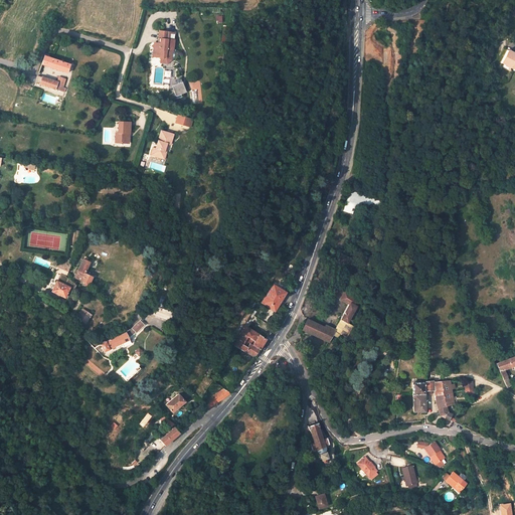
[(175,32),(159,30),(158,42),(154,42),(154,44),(151,46),(153,48),(152,57),(160,58),(160,63),(167,63),(172,60),(175,32)]
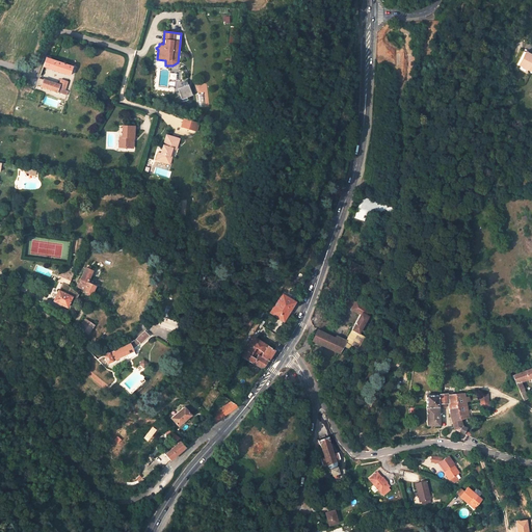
[(531,55),(524,51),(516,64),(531,73),(531,55)]
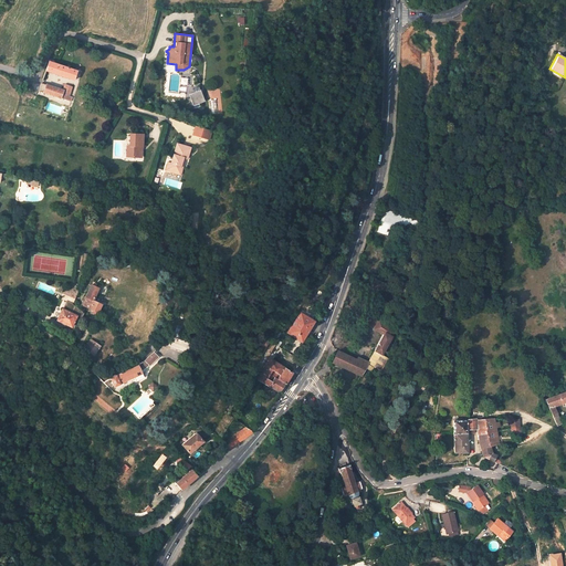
[(49,61),(45,71),(74,80),(77,71),(49,61)]
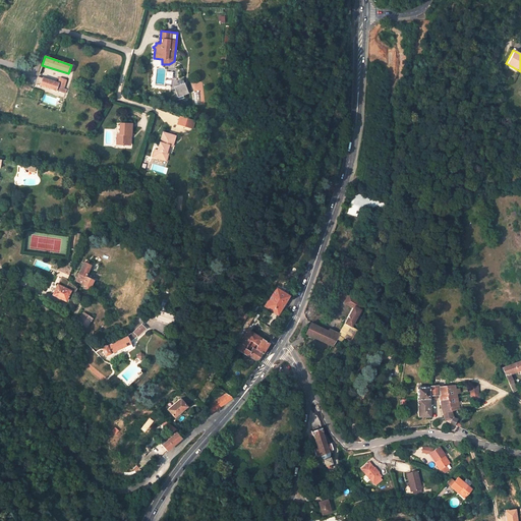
[(59,83),(38,76),(36,83),(57,91),(59,83)]
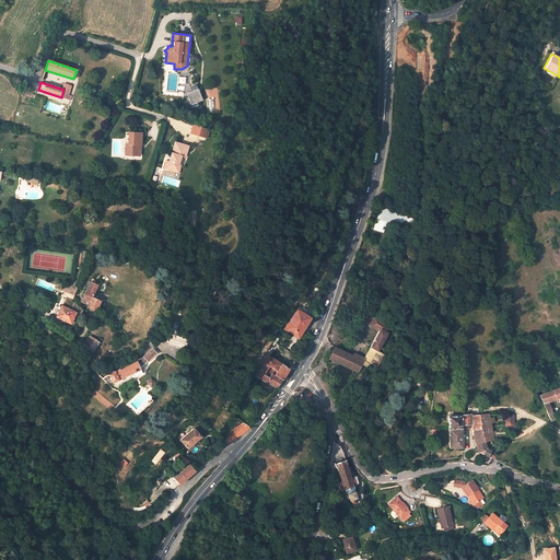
[(198,89),(187,93),(191,105),(202,101),(198,89)]
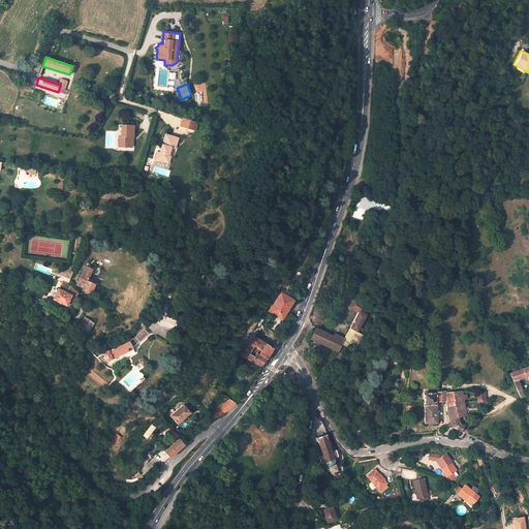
[(60,85),(58,92),(67,95),(68,91),(65,90),(66,87),(60,85)]
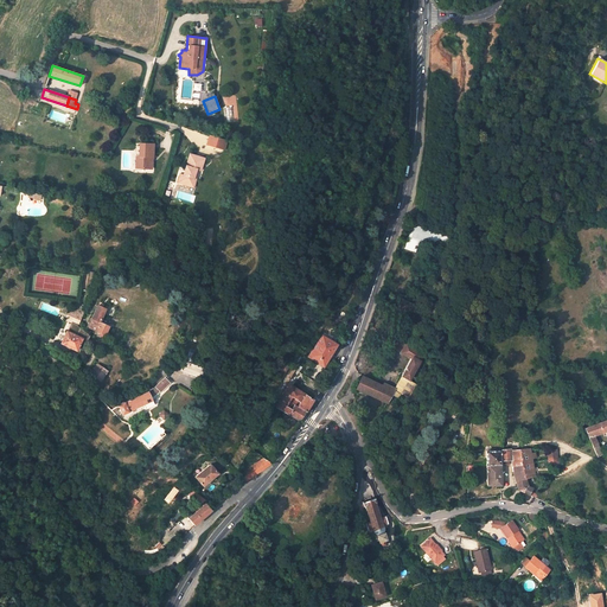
[(227,141),(209,135),(206,144),(215,146),(224,148),(227,141)]
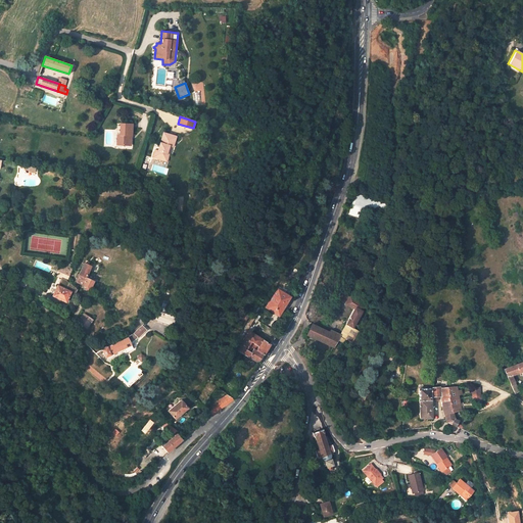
[(116,144),(129,144),(129,135),(131,135),(132,135),(133,124),(120,123),(120,134),(116,134),(116,144)]
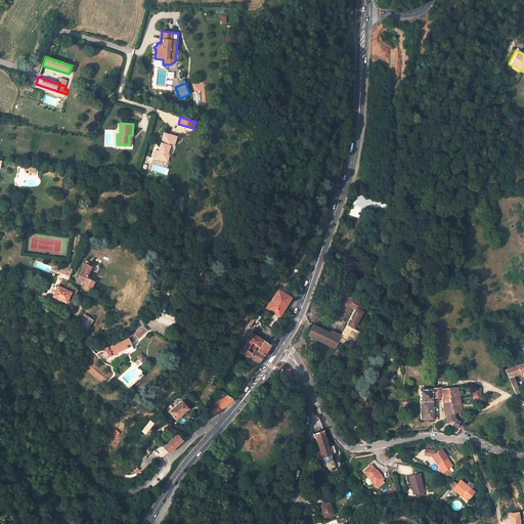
[(166,161),(169,154),(166,153),(168,145),(171,146),(173,146),(176,136),(163,132),(158,150),(155,149),(153,157),(166,161)]
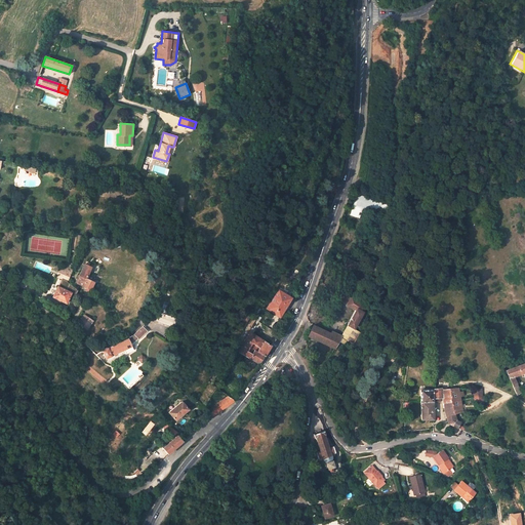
[(18,163),(8,161),(7,165),(11,166),(11,169),(17,170),(18,163)]
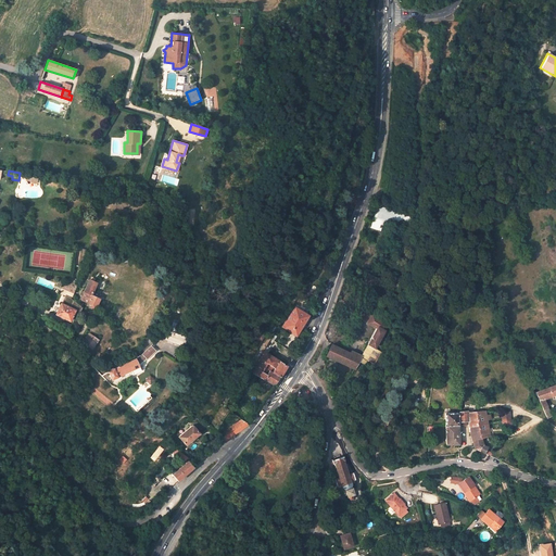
[(414,217),(379,205),(370,227),(380,230),(383,220),(411,229),(414,217)]
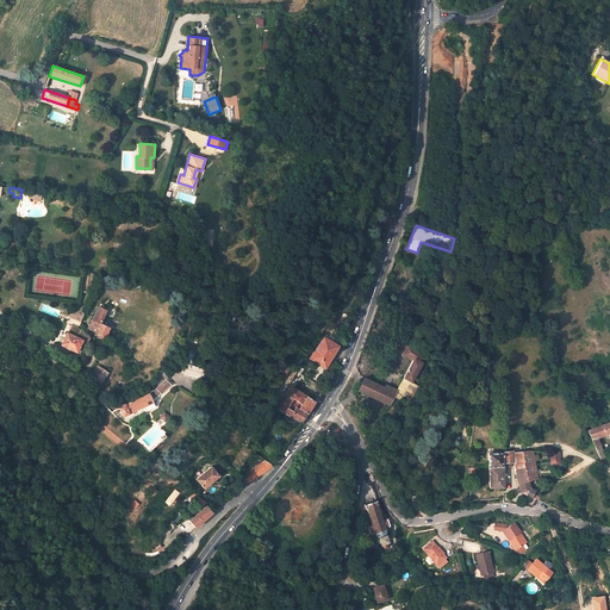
[(411,313),(416,305),(403,298),(398,306),(411,313)]
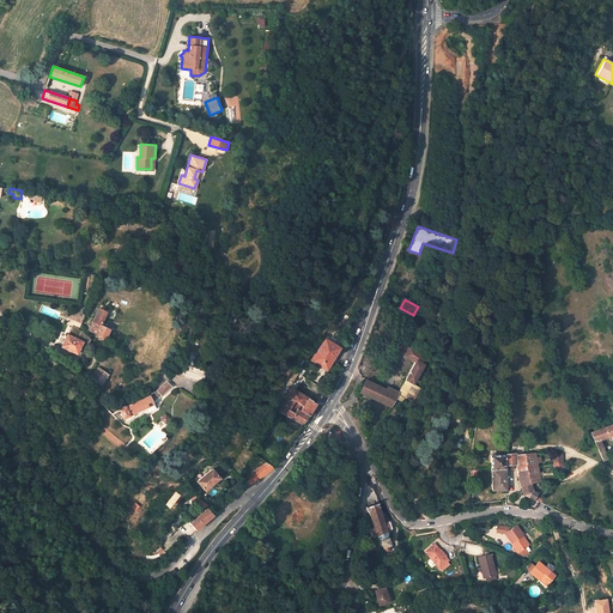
[(78,329),(85,309),(77,307),(76,311),(71,310),(66,325),(71,327),(78,329)]
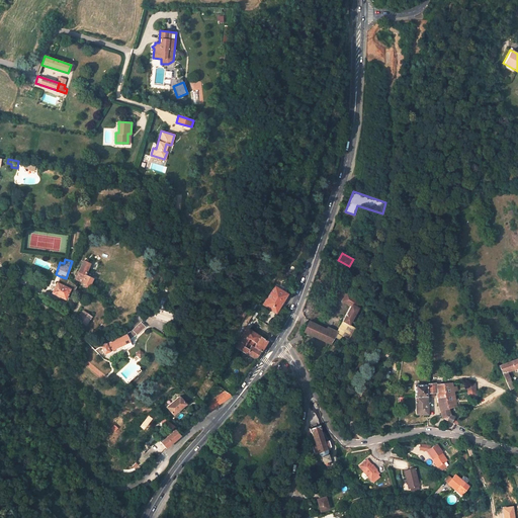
[(88,268),(80,265),(77,271),(79,272),(75,280),(89,286),(92,277),(85,274),(88,268)]
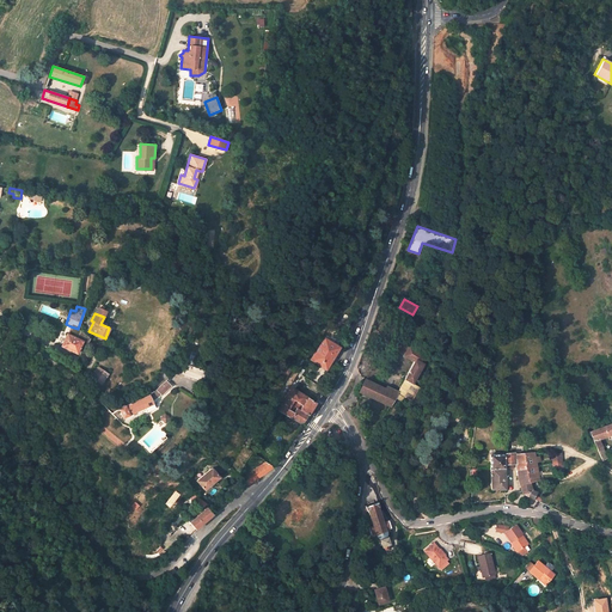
[(71,326),(67,335),(83,342),(87,344),(90,338),(78,330),(78,329),(71,326)]
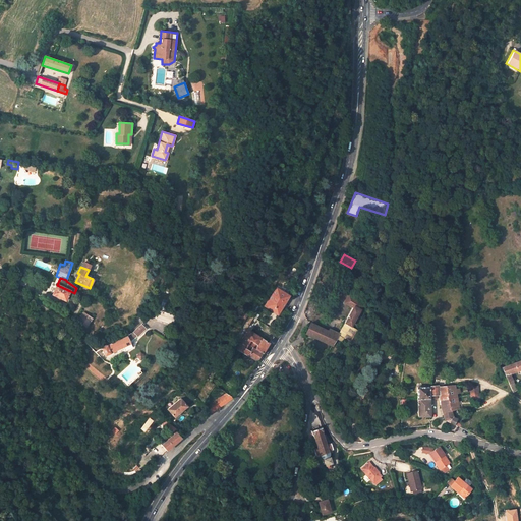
[(57,285),(55,284),(51,294),(65,301),(70,291),(57,285)]
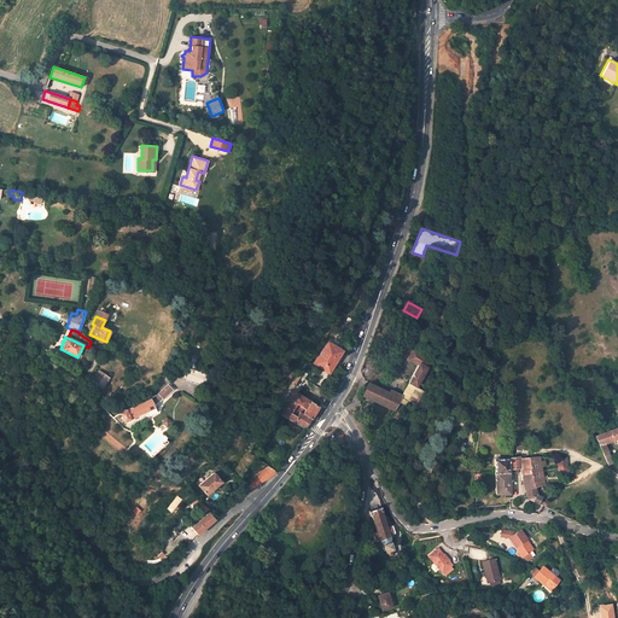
[(334,365),(344,349),(328,339),(315,362),(330,372),(334,365)]
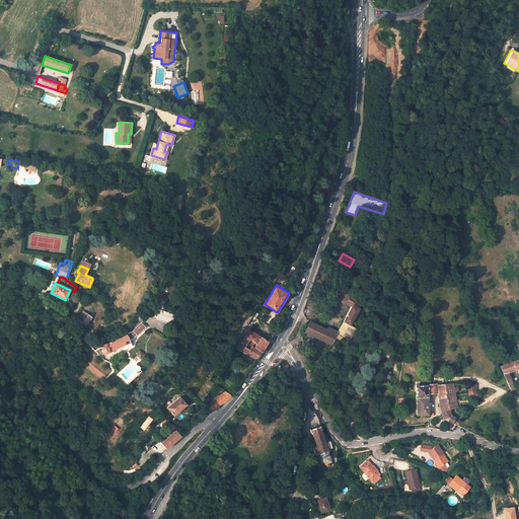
[(341,291),(337,297),(352,305),(344,320),(350,324),(354,317),(358,310),(362,312),(365,306),(361,304),(363,302),(347,293),(347,294),(341,291)]
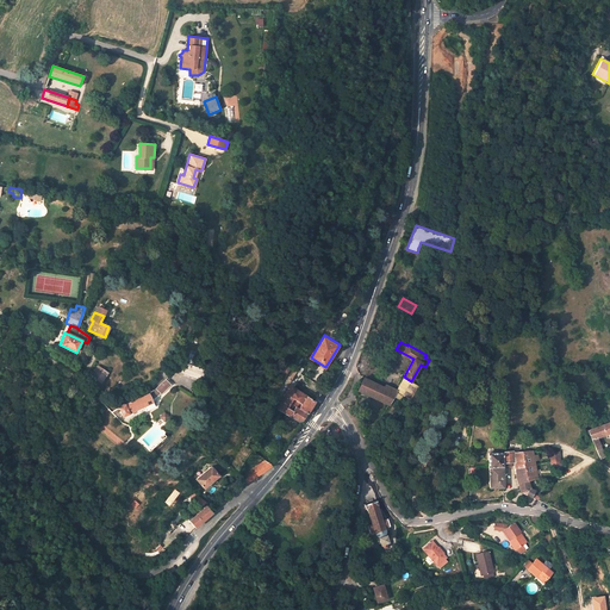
[(205,372),(209,362),(187,355),(185,365),(205,372)]
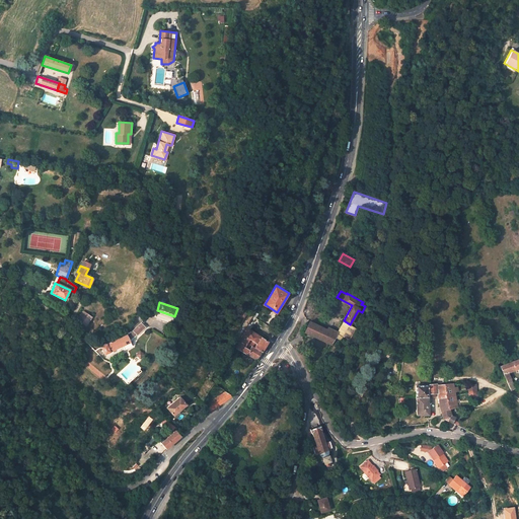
[(94,313),(85,309),(80,318),(90,322),(94,313)]
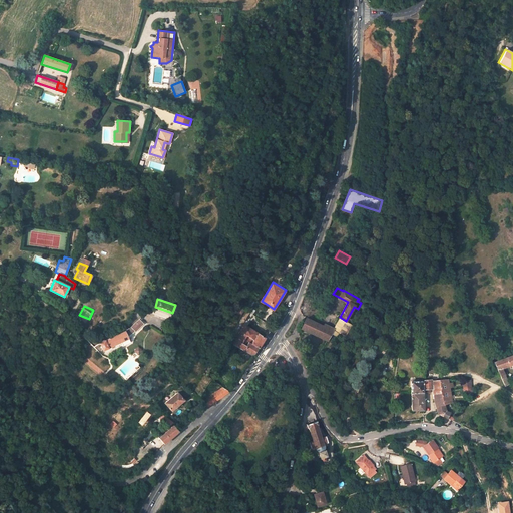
[(124,330),(100,342),(104,349),(109,347),(109,346),(121,341),(124,345),(131,341),(128,334),(130,332),(132,330),(136,327),(140,323),(139,322),(145,316),(143,313),(132,324),(129,327),(126,329),(124,330)]
